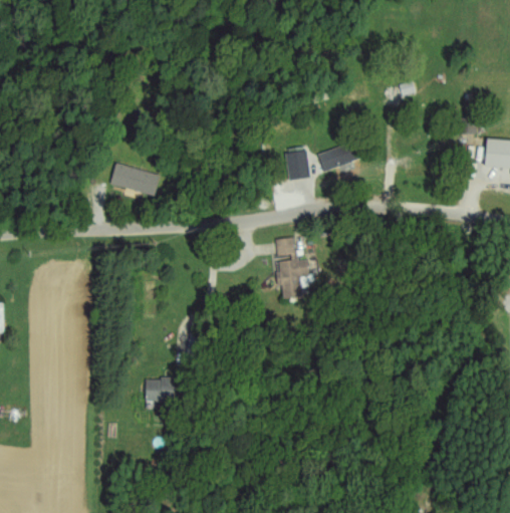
[(324,173),(360,159),(353,141),(317,155),(324,173)]
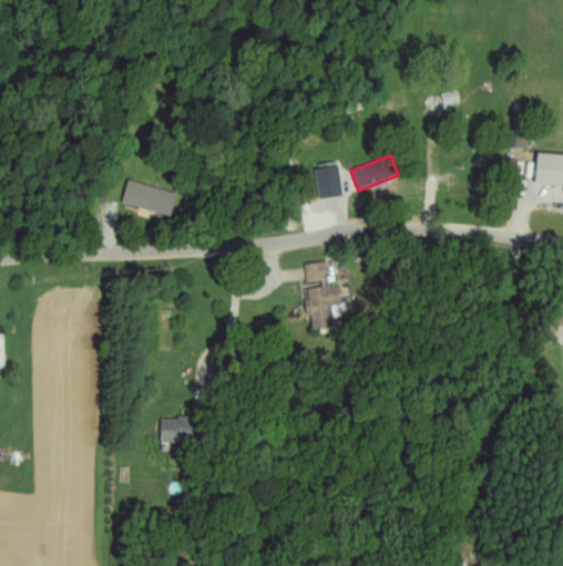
[(315,165),(318,199),(341,196),(337,162),(315,165)]
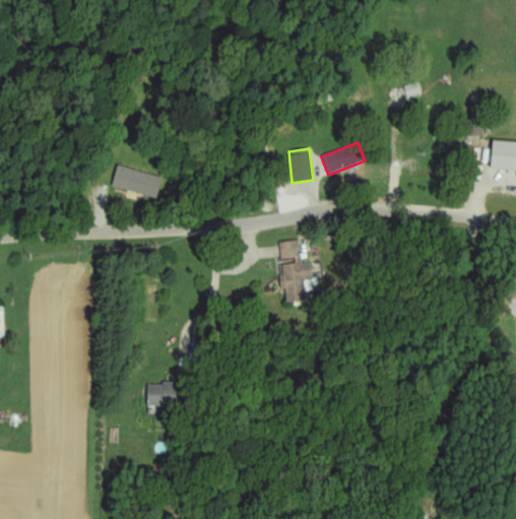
[(160,177),(117,166),(111,187),(155,198),(160,177)]
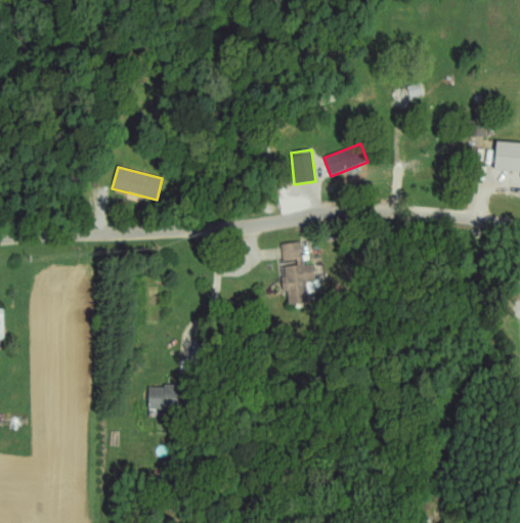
[(280,244),(286,305),(309,303),(307,290),(315,289),(311,241),(280,244)]
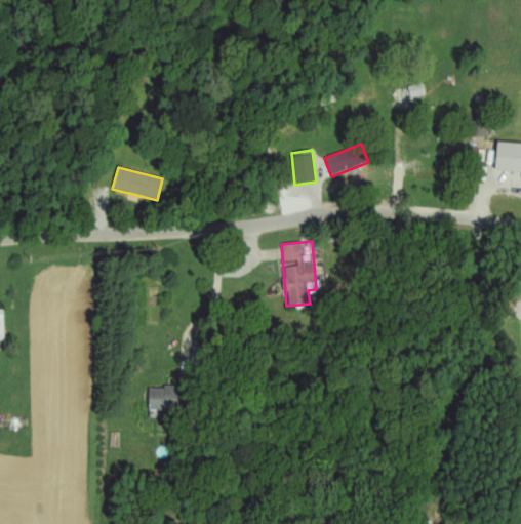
[(179,410),(179,386),(148,386),(148,410),(179,410)]
